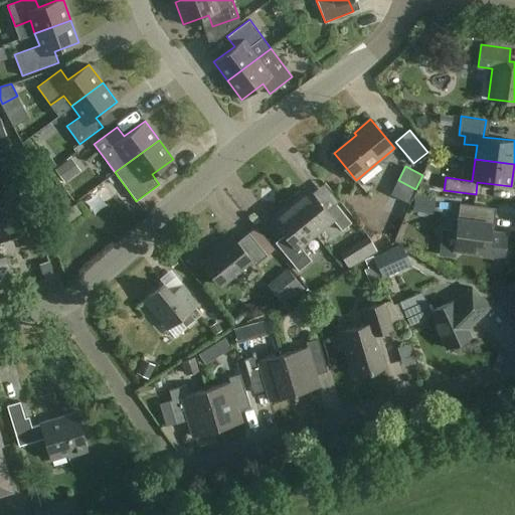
[(291,204),(316,234),(333,220),(342,230),(351,222),(336,203),(327,211),(309,189),(291,204)]
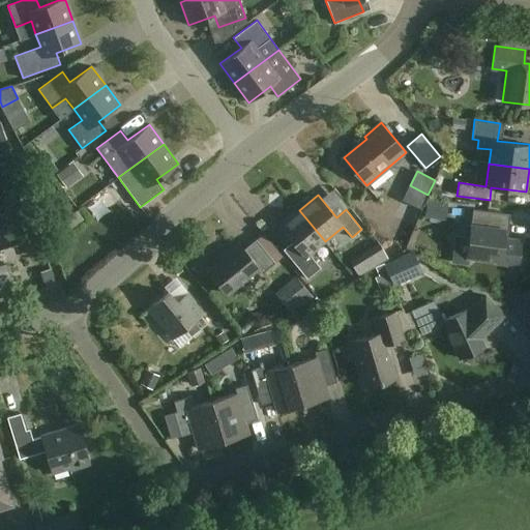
[(429,200),(425,218),(447,221),(449,202),(429,200)]
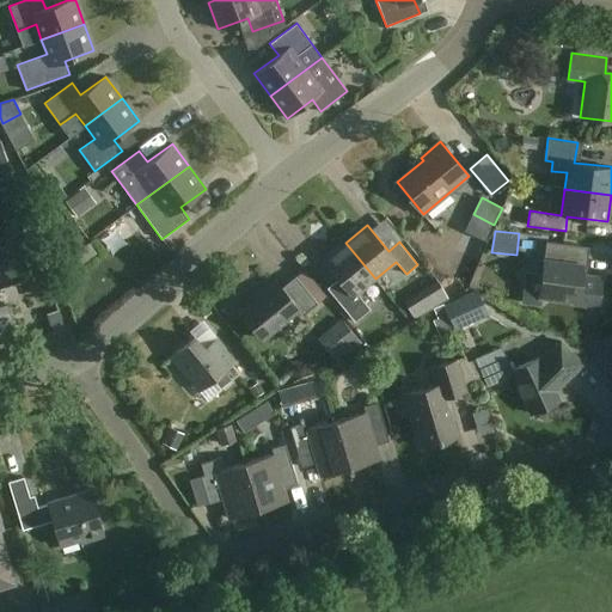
[(542,297),(576,300),(576,303),(597,306),(600,279),(581,276),(582,265),(577,264),(580,246),(546,242),(542,275),(526,273),(522,304),(540,306),(542,297)]
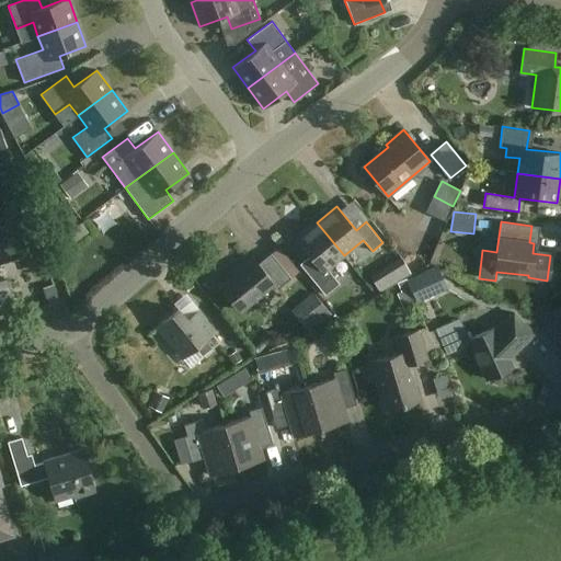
[(328,268),(344,255),(317,222),(297,239),(317,262),(306,271),(325,295),(340,284),(328,268)]
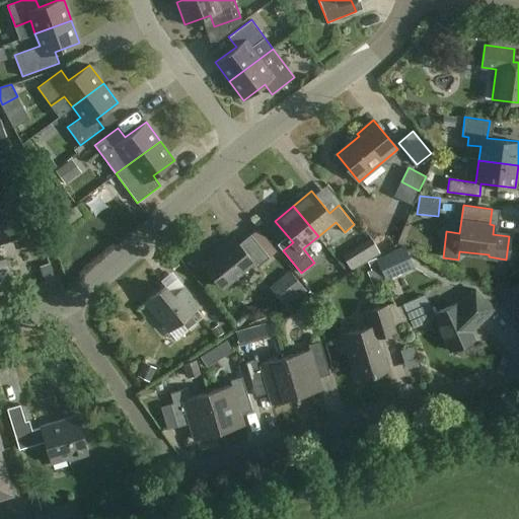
[(270,256),(250,234),(238,243),(233,237),(222,246),(224,249),(204,266),(222,288),(252,263),(256,268),(270,256)]
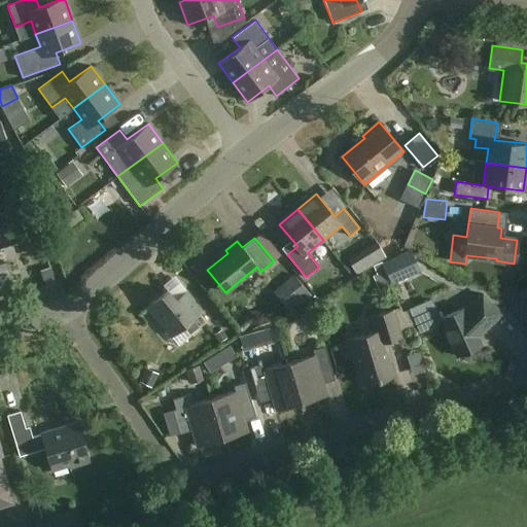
[(420,271),(410,249),(382,262),(392,284),(420,271)]
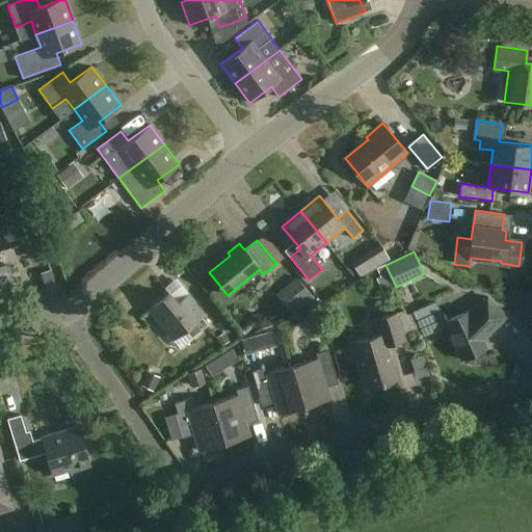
[(0,290),(23,284),(16,262),(0,266),(0,290)]
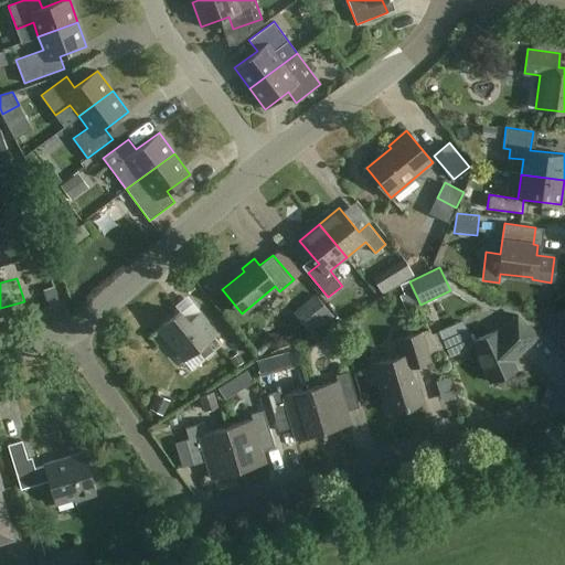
[(189,322),(180,311),(158,329),(183,360),(196,350),(203,359),(221,344),(214,336),(215,334),(199,313),(189,322)]
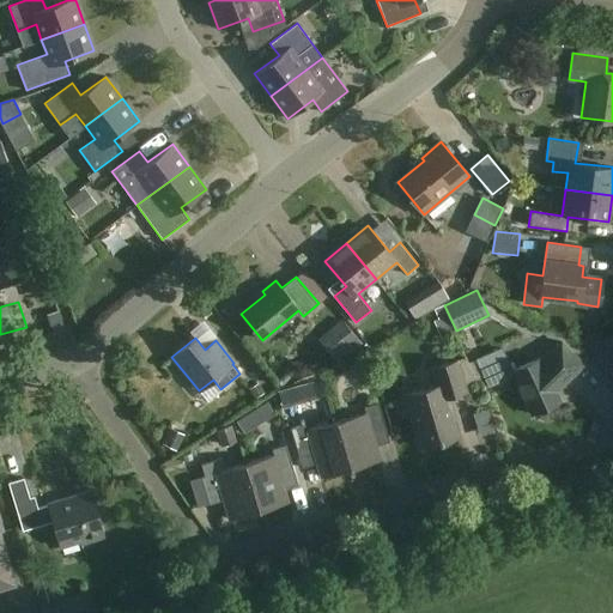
[(583,364),(562,341),(542,360),(541,358),(513,370),(532,414),(560,401),(556,392),(583,364)]
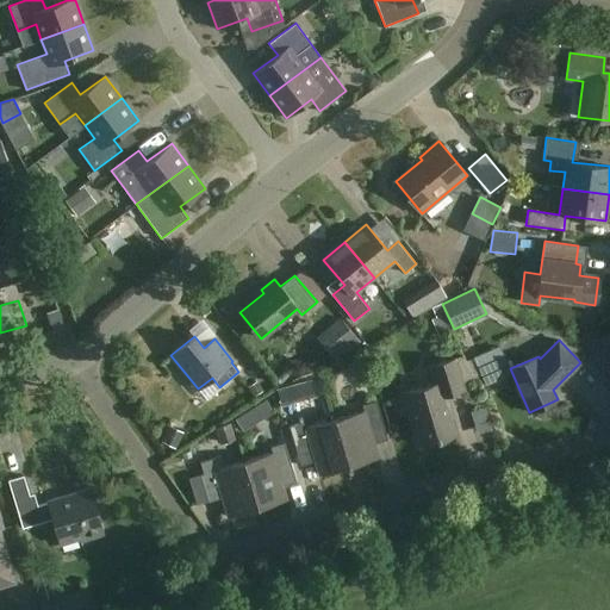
[(464,390),(454,359),(430,366),(436,384),(404,393),(419,446),(456,434),(444,396),(464,390)]
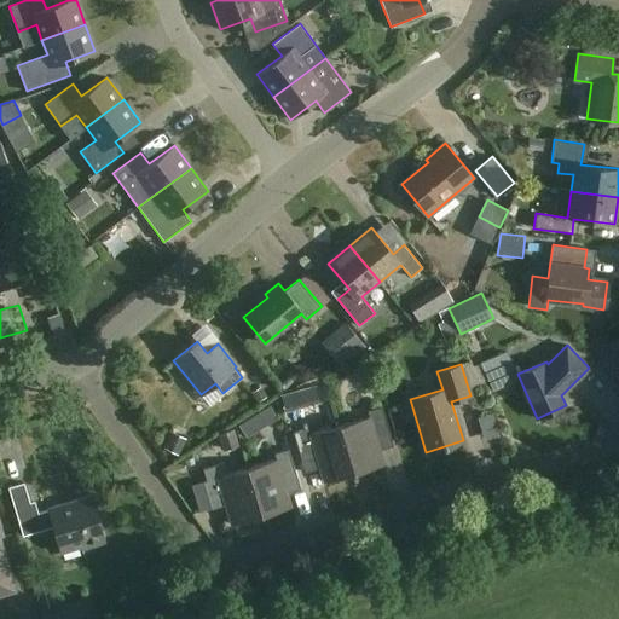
[(271,405),(255,415),(264,428),(279,417),(271,405)]
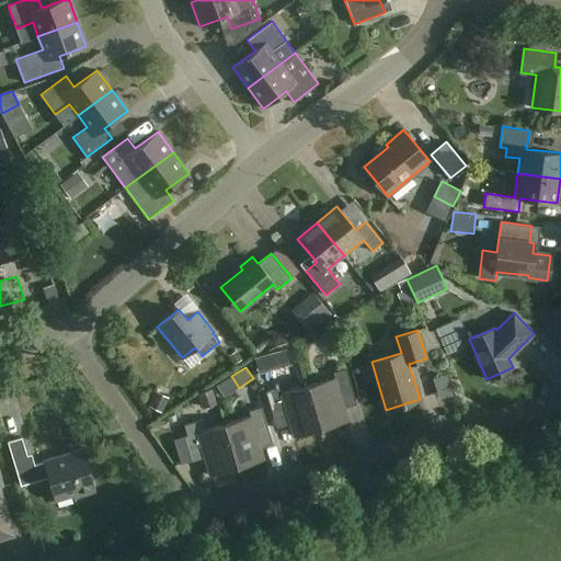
[(308,386),(321,428),(347,421),(344,408),(356,404),(346,368),(333,373),(334,378),(308,386)]
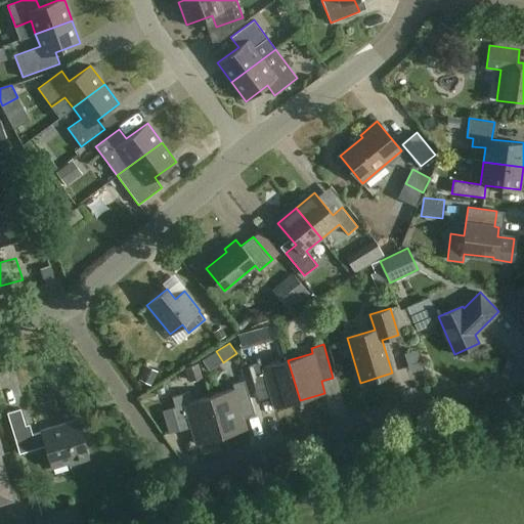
[(274,407),(300,400),(288,360),(263,367),(262,361),(248,365),(258,400),(270,396),(274,407)]
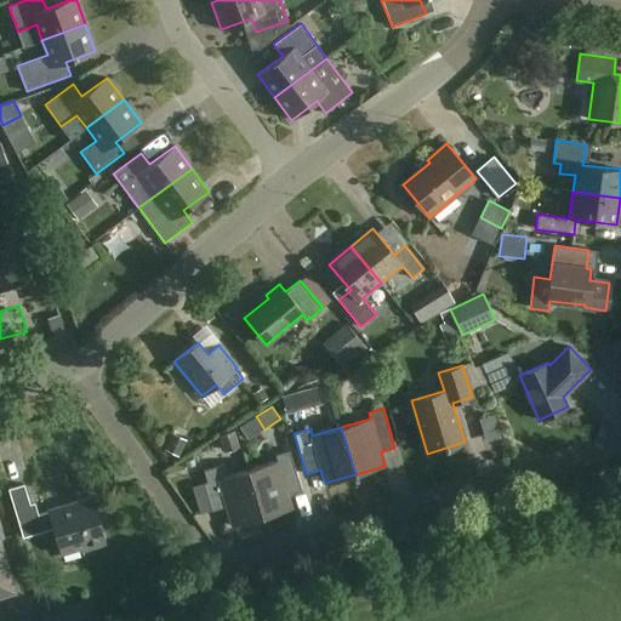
[(248,469),(262,517),(292,508),(288,494),(302,490),(290,450),(275,455),(278,461),(248,469)]
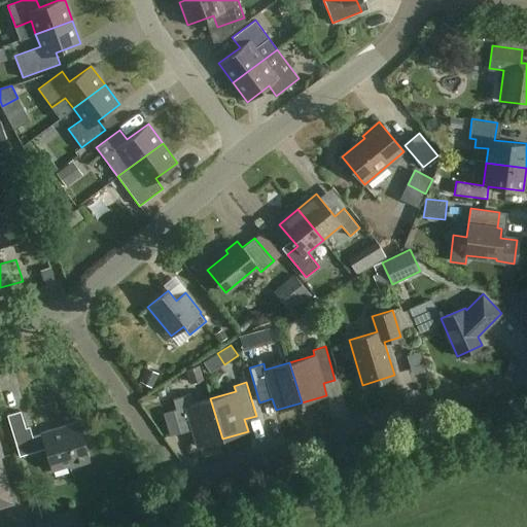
[(222,438),(210,398),(195,403),(191,393),(173,399),(176,409),(173,410),(180,433),(191,430),(197,447),(222,438)]
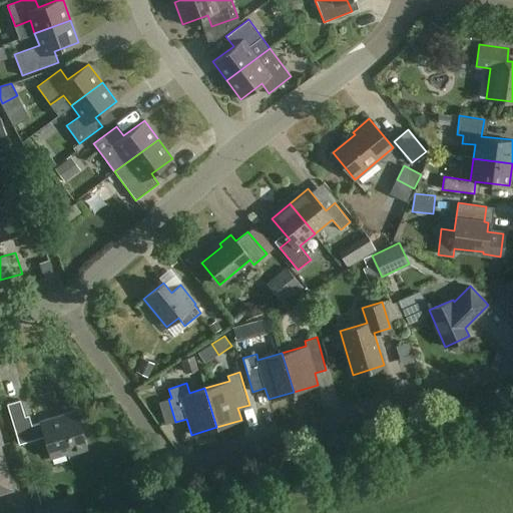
[(27,426),(20,400),(7,404),(19,444),(44,436),(51,458),(67,453),(67,455),(87,449),(75,411),(40,421),(40,422),(27,426)]
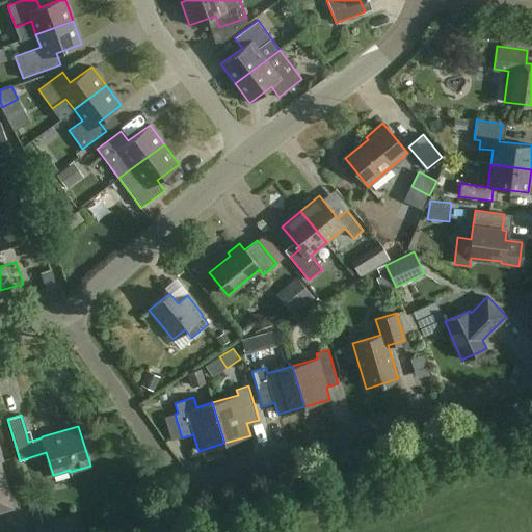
[(0,461),(2,461),(0,452),(0,511),(12,507),(0,463),(0,461)]
